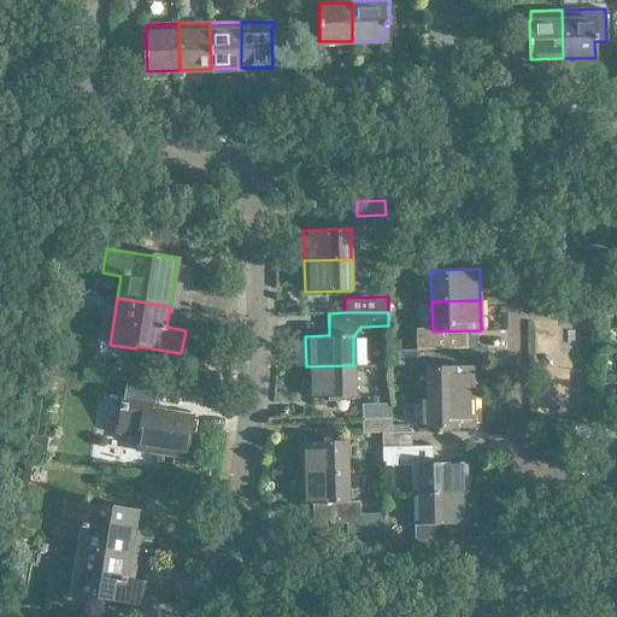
[(417,350),(389,350),(389,364),(418,363),(417,350)]
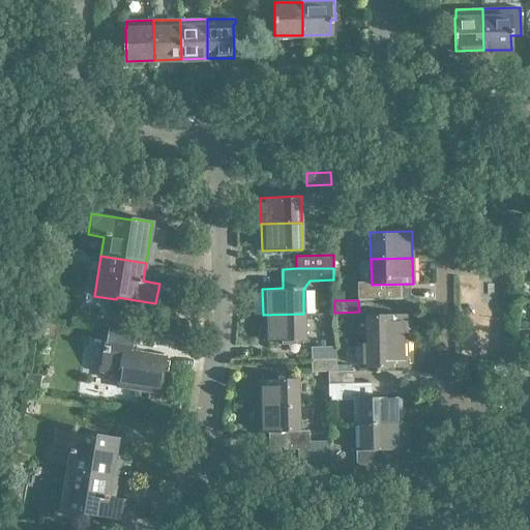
[(303,314),(263,315),(264,342),(304,341),(303,314)]
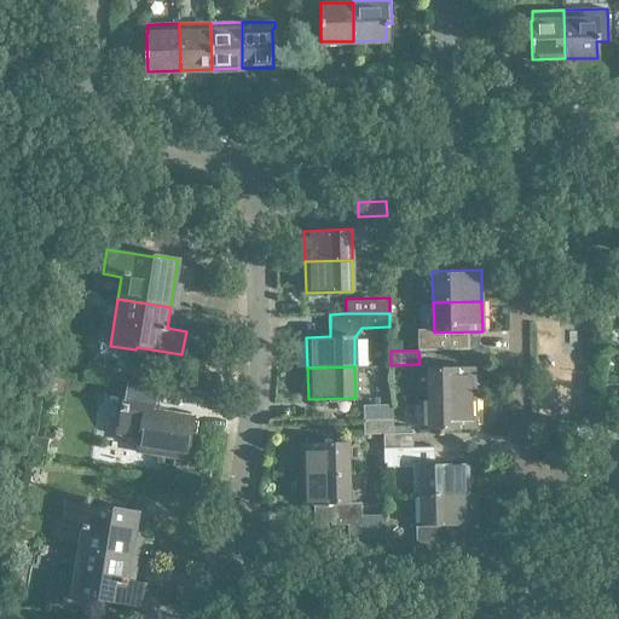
[(426,368),(426,399),(475,397),(474,366),(426,368)]
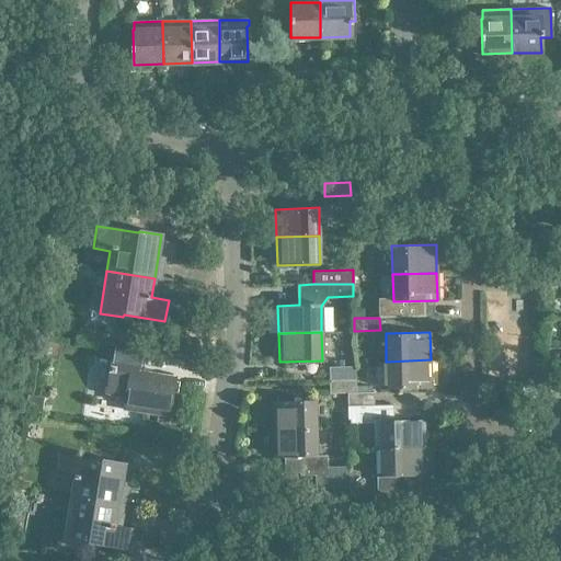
[(123,410),(168,418),(174,378),(139,373),(142,351),(113,346),(105,393),(125,397),(123,410)]
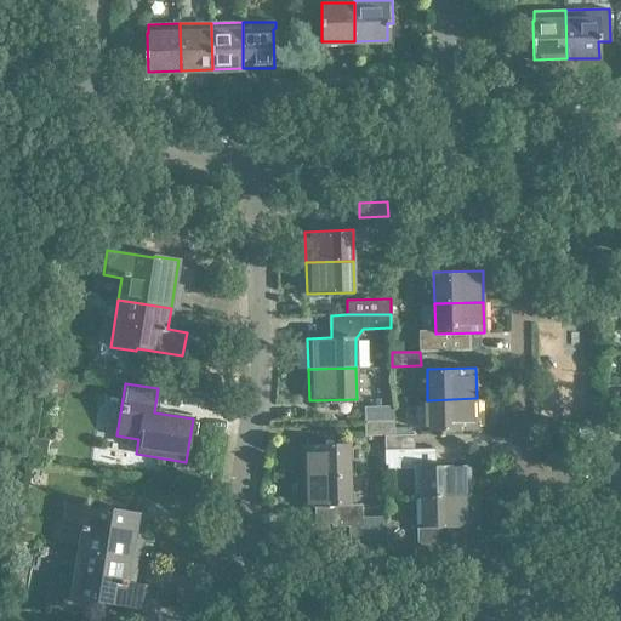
[(620,385),(609,386),(609,415),(620,414),(620,385)]
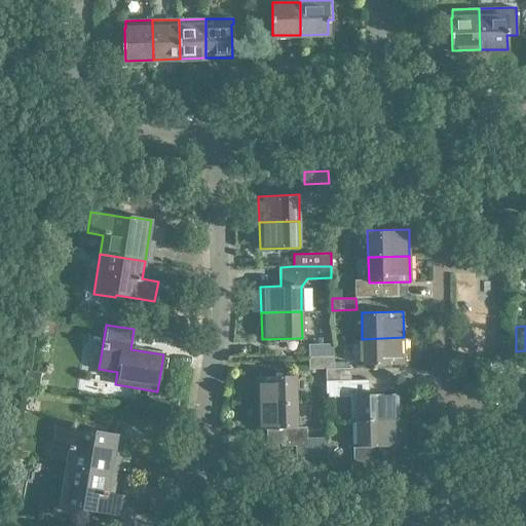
[(404,337),(362,339),(363,365),(404,364),(404,337)]
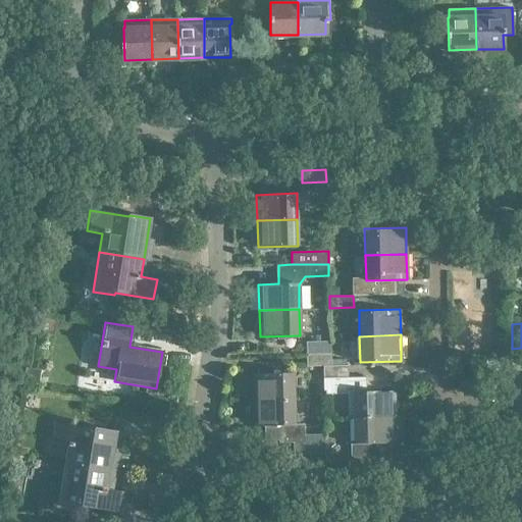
[(306,342),(306,354),(330,353),(330,341),(306,342)]
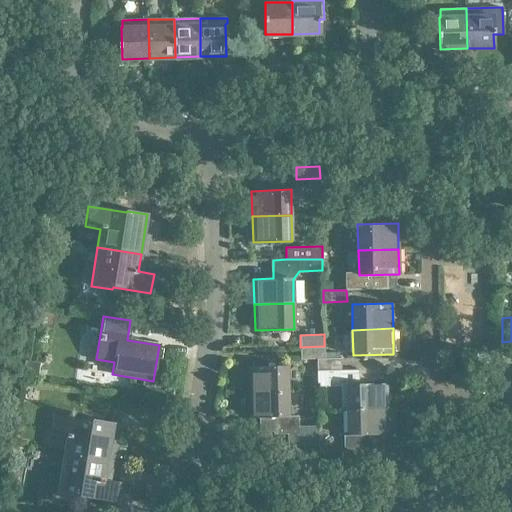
[(324,346),(300,347),(301,359),(316,359),(324,358),(324,346)]
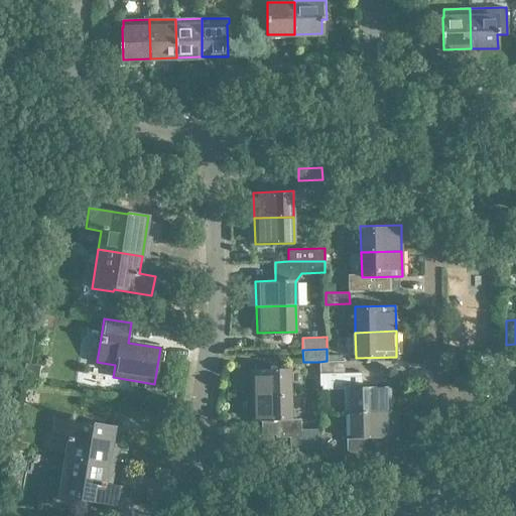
[(494,367),(494,356),(480,357),(480,367),(494,367)]
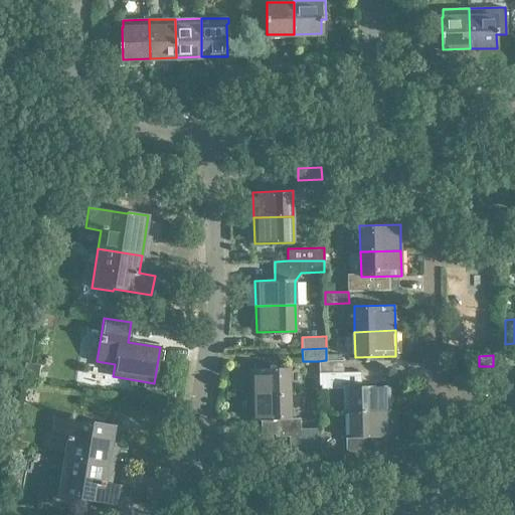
[(326,360),(318,361),(318,373),(361,372),(343,372),(342,360),(326,360)]
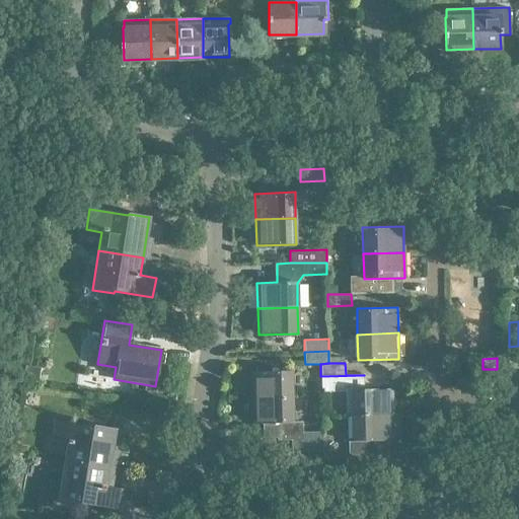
[(291,371),(250,372),(250,398),(291,397),(291,371)]
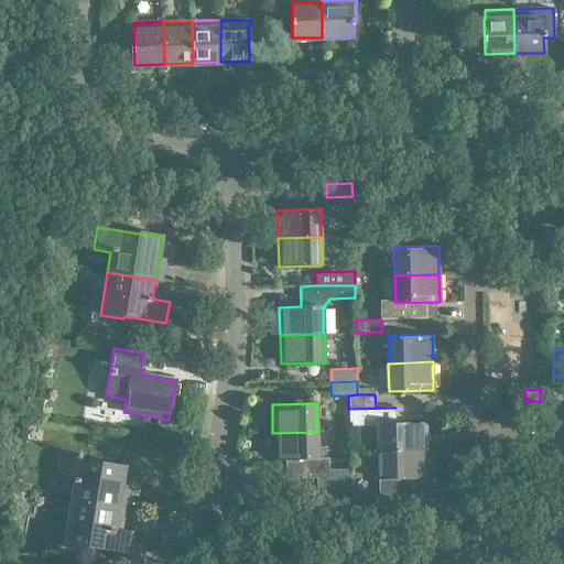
[(381,421),(381,453),(426,451),(425,423),(396,424),(396,408),(348,409),(348,422),(381,421)]
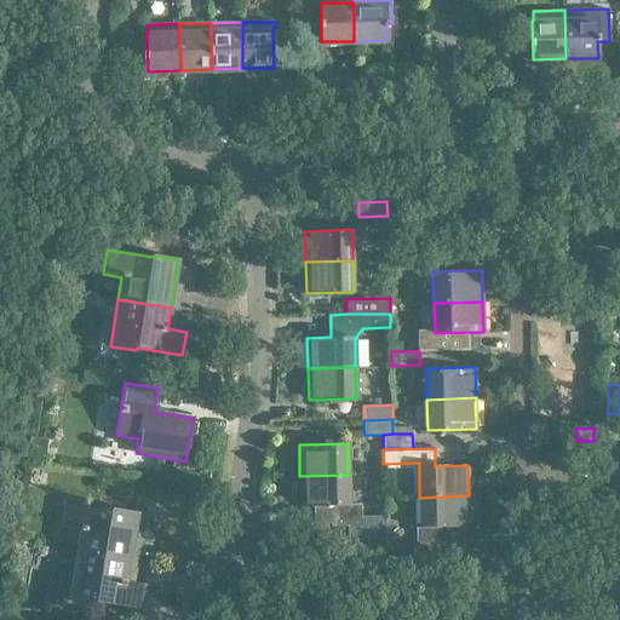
[(348,475),(299,476),(300,506),(314,506),(315,524),(329,524),(329,526),(348,526),(348,540),(357,540),(385,540),(384,520),(366,520),(366,523),(360,524),(360,503),(349,503),(348,475)]
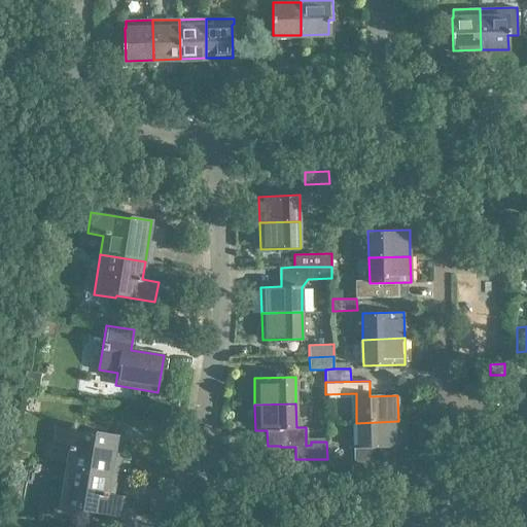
[(398,421),(356,423),(357,446),(353,446),(354,478),(385,478),(384,448),(398,448),(398,421)]
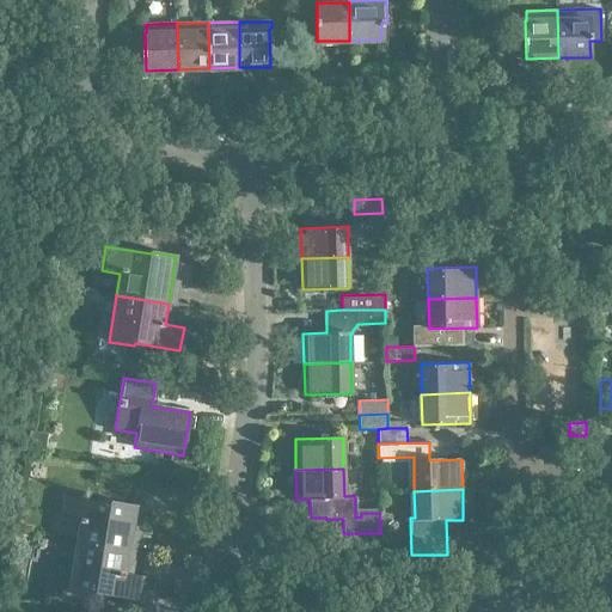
[(78,544),(136,554),(140,532),(134,531),(139,505),(112,501),(112,503),(65,495),(60,521),(80,525),(78,544)]
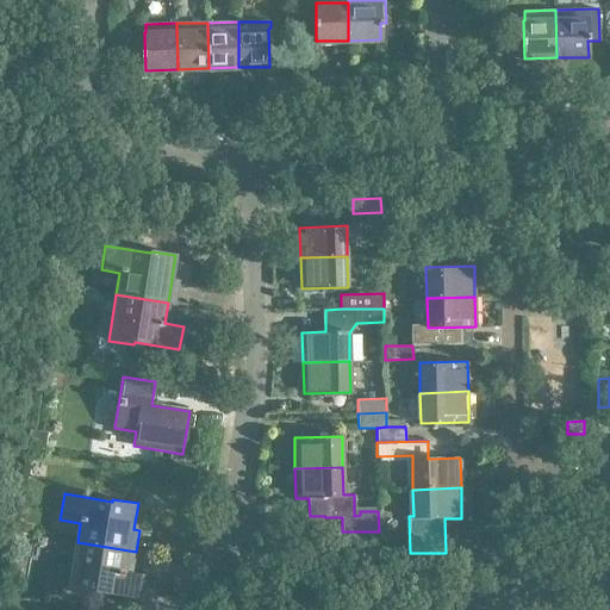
[(379,531),(352,531),(352,546),(379,545),(379,531)]
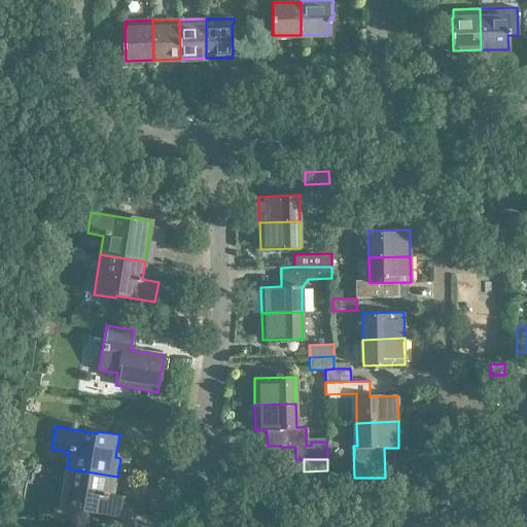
[(117,477),(67,468),(64,489),(50,487),(47,508),(60,511),(82,515),(83,512),(123,518),(127,497),(114,495),(117,477)]
